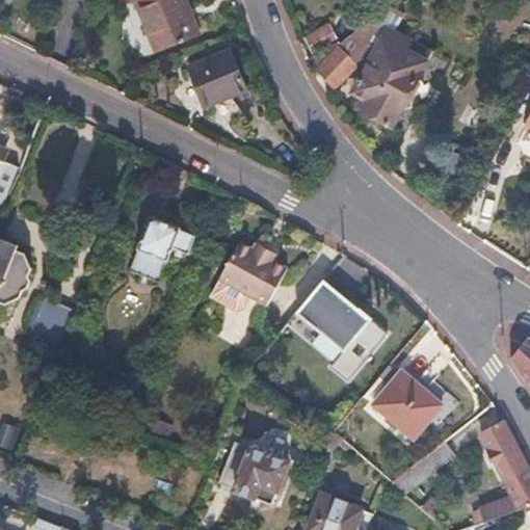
[(180,0),(129,0),(153,53),(195,36),(184,8),(180,0)]
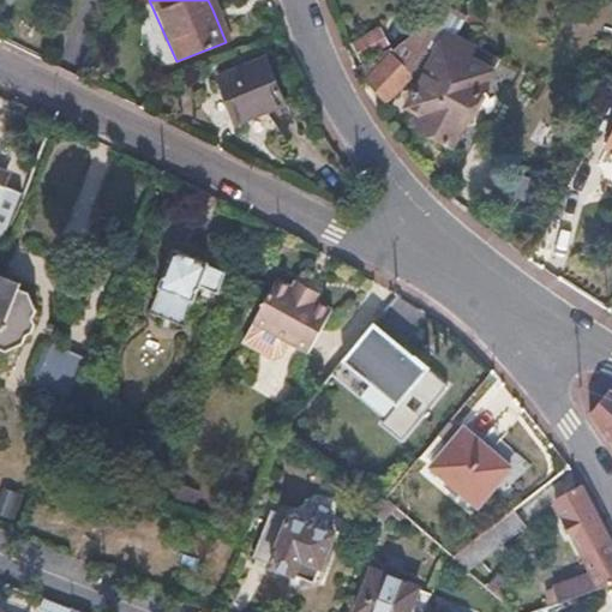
[(384,100),(411,72),(417,87),(401,113),(413,119),(408,129),(427,138),(447,149),(485,81),(460,67),(466,58),(448,47),(451,40),(460,24),(437,11),(427,27),(395,51),(391,55),(365,82),(384,100)]
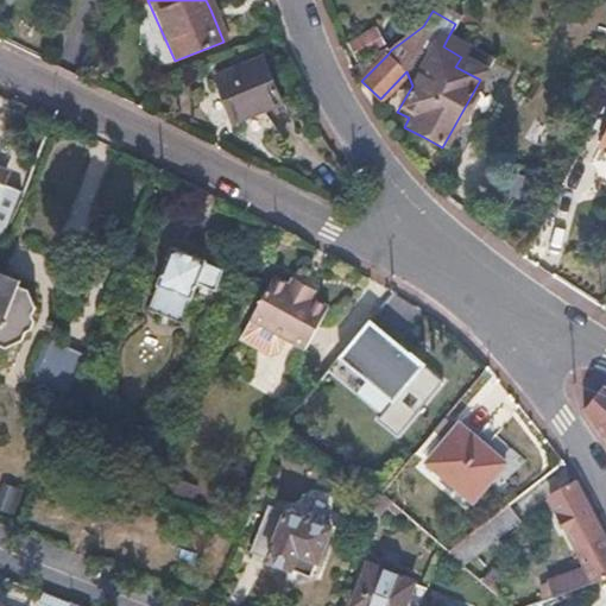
[(382,45),(373,31),(343,49),(352,63),(382,45)]
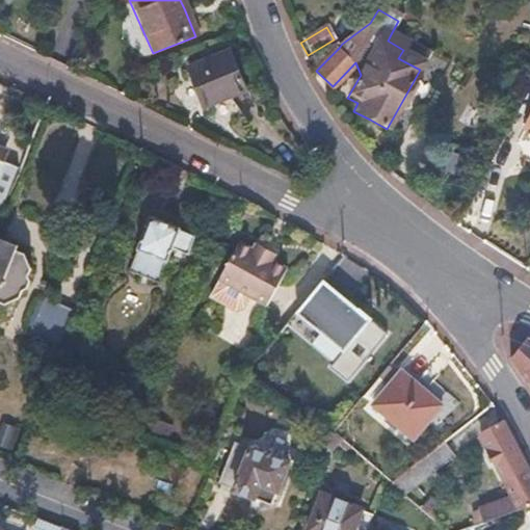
[(228,53),(186,71),(194,90),(203,110),(245,91),(228,53)]
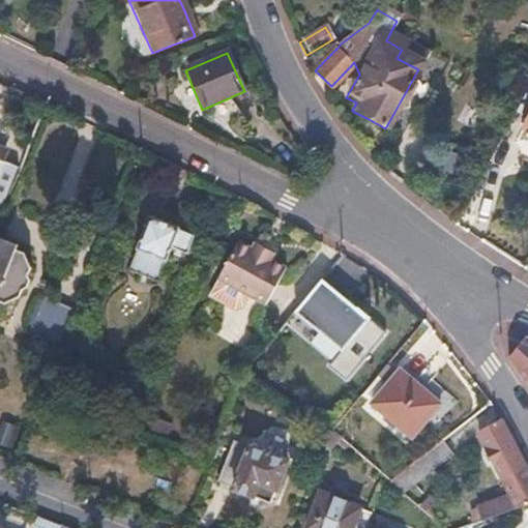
[(0,203),(1,204),(17,165),(0,158),(0,203)]
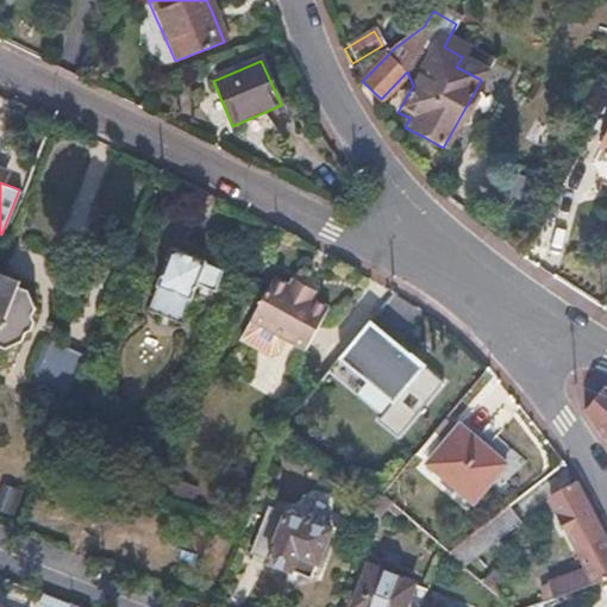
[(186,252),(170,246),(144,307),(179,321),(194,283),(212,291),(219,269),(202,263),(204,260),(186,252)]
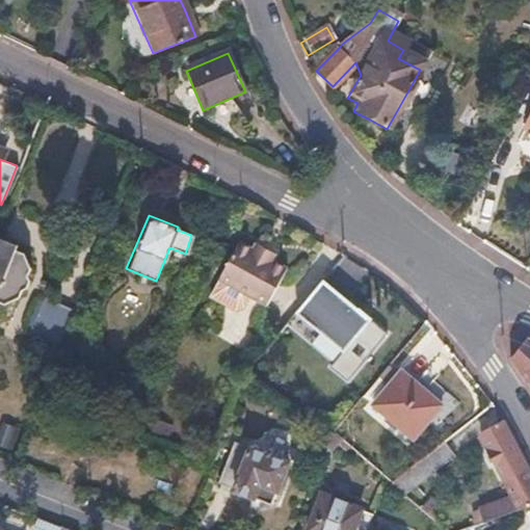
[(0,300),(3,301),(20,295),(30,265),(22,248),(15,246),(6,243),(8,237),(0,234),(0,300)]
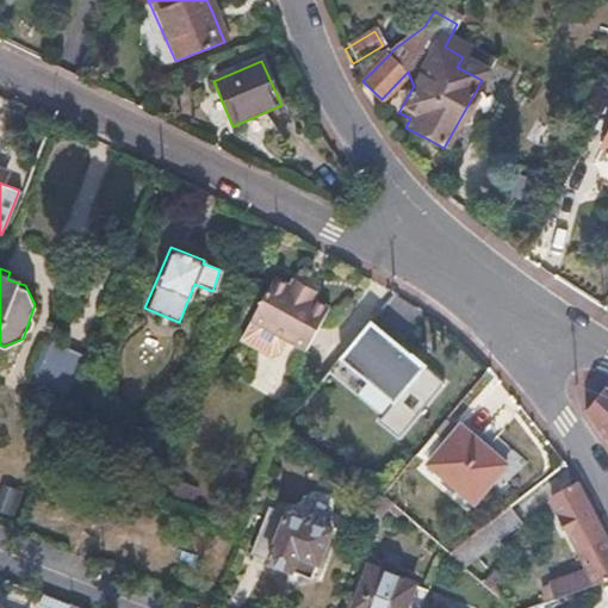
[(314,298),(316,293),(318,291),(306,284),(295,277),(290,284),(274,275),(250,317),(253,317),(241,337),(270,354),(278,352),(286,337),(305,348),(329,308),(314,298)]
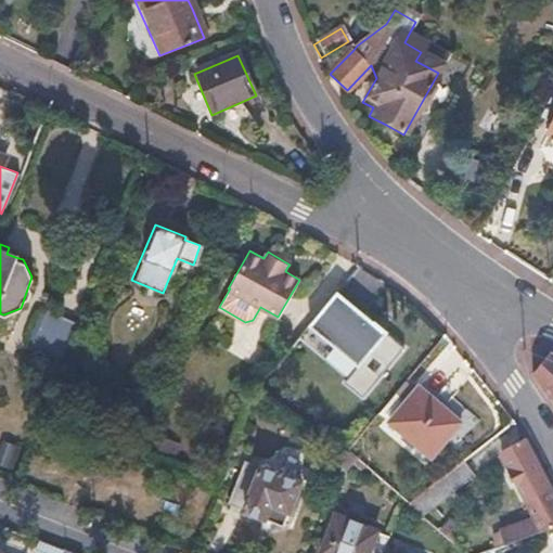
[(339,284),(307,320),(356,365),(343,380),(360,396),(407,345),(339,284)]
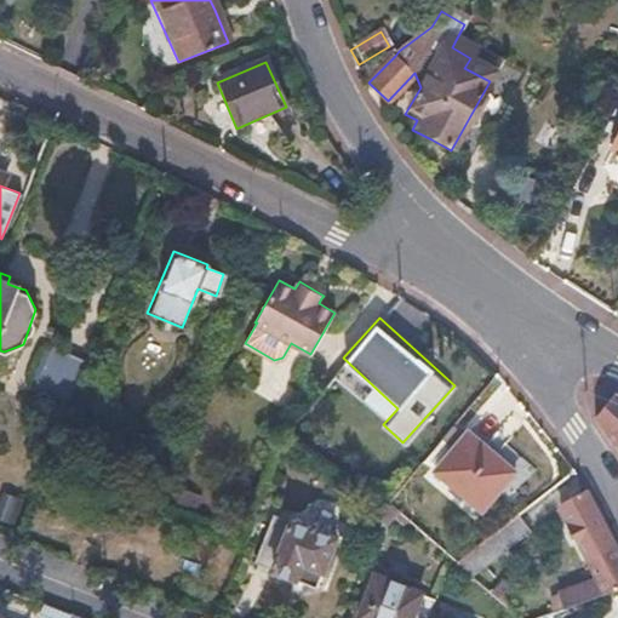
[(84,366),(64,359),(52,389),(72,396),(84,366)]
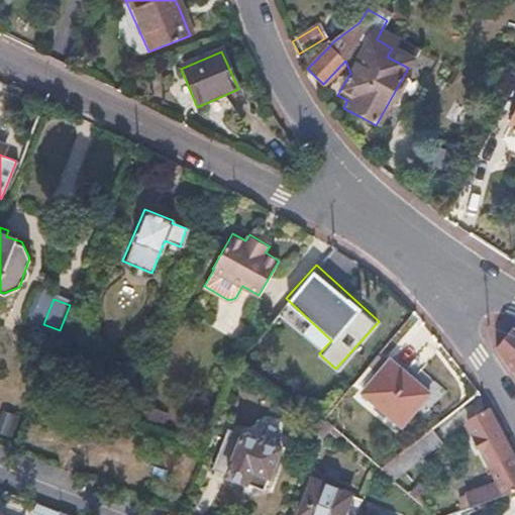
[(514,334),(511,332),(494,352),(508,375),(514,376),(514,334)]
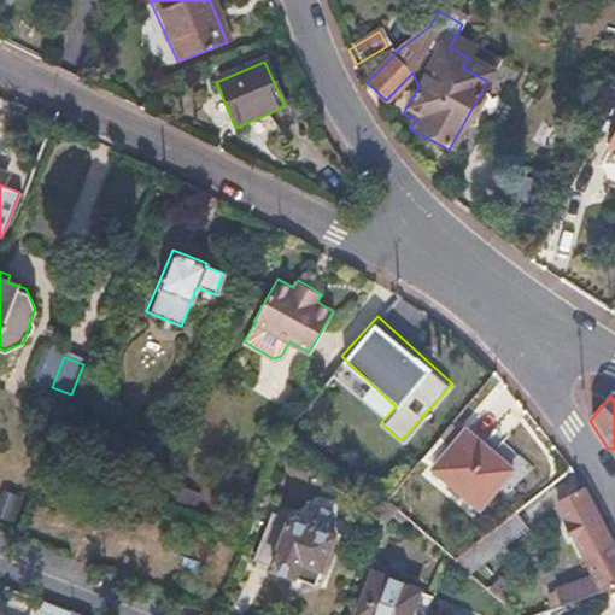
[(488,452),(466,432),(431,470),(478,510),(511,472),(488,452)]
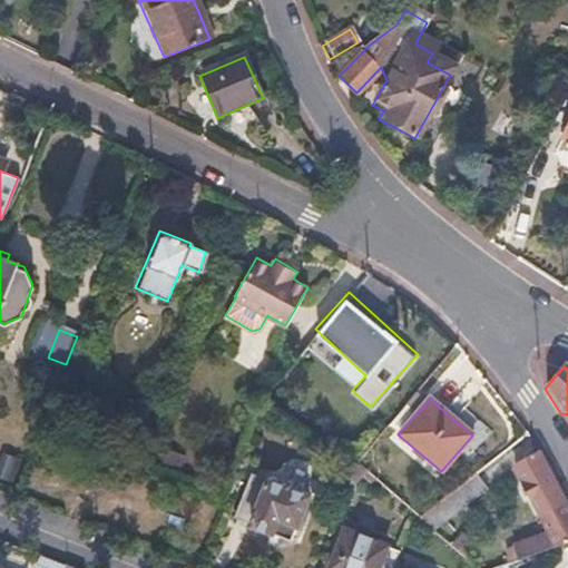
[(538,453),(513,466),(546,529),(512,544),(519,562),(567,542),(567,509),(564,498),(551,476),(538,453)]
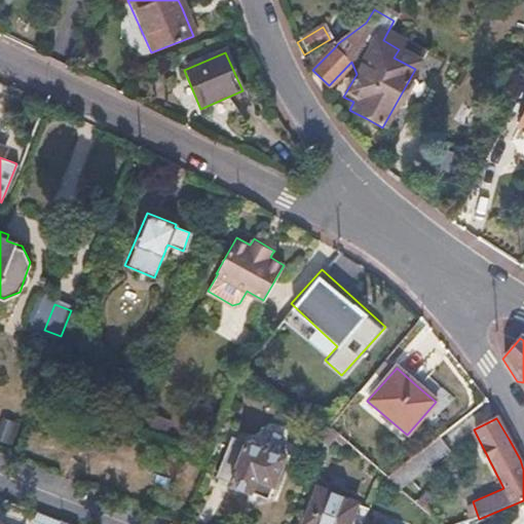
[(448,451),(437,438),(385,478),(399,490),(448,451)]
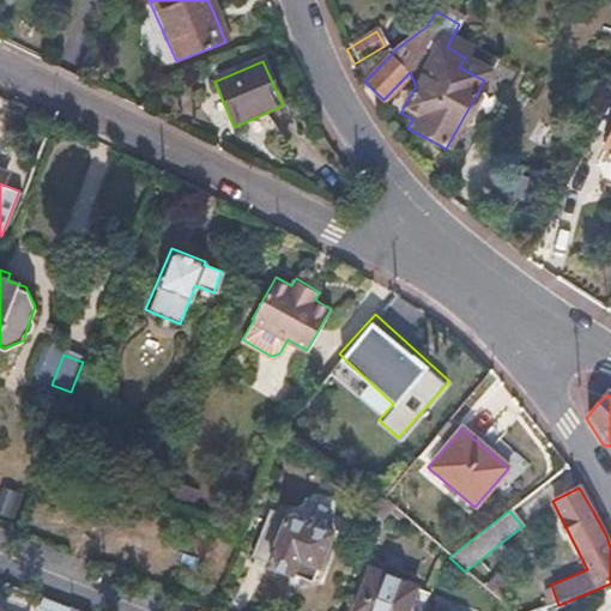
[(331,537),(268,512),(250,560),(280,572),(312,585),(331,537)]
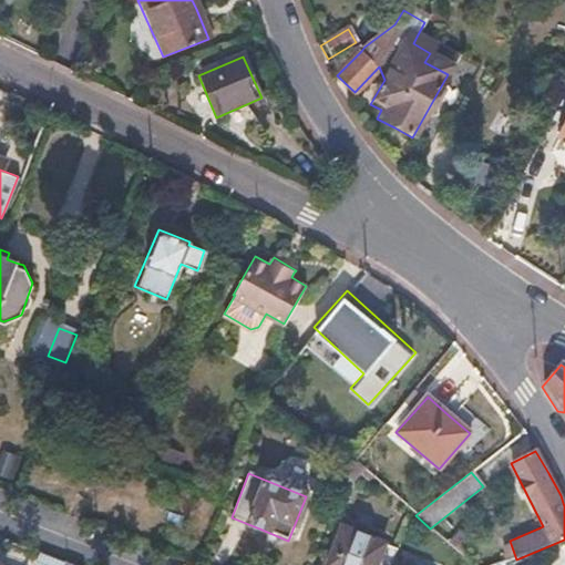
[(343,527),(328,564),(392,564),(398,552),(383,546),(384,544),(343,527)]
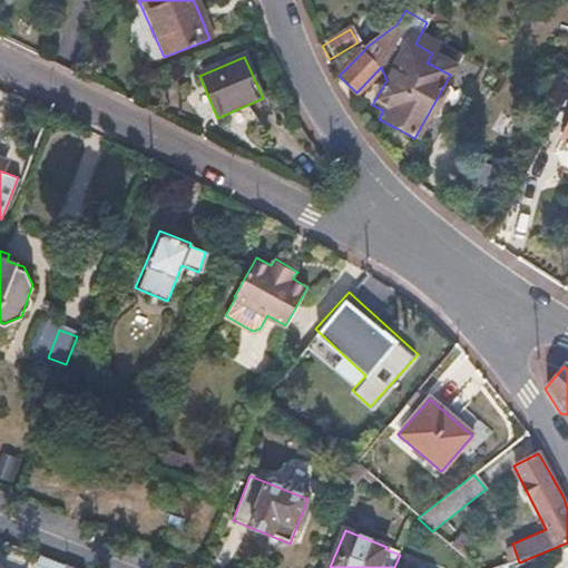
[(40,555),(36,567),(65,567),(66,565),(40,555)]
